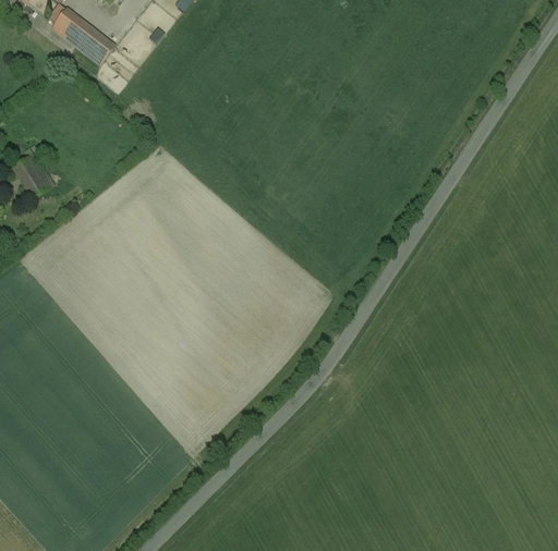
[(116,43),(67,4),(52,23),(100,61),(116,43)]
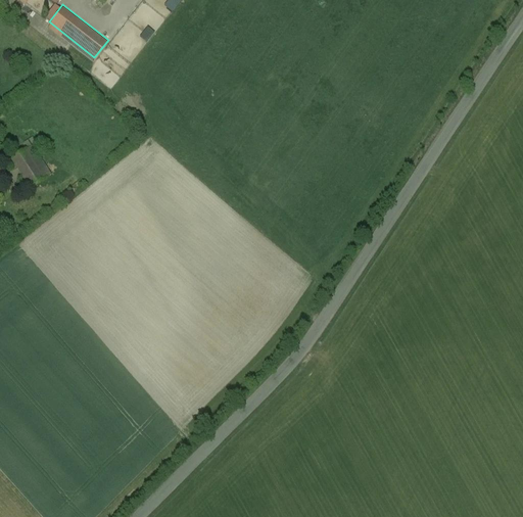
[(149,38),(157,28),(151,22),(143,32),(149,38)]
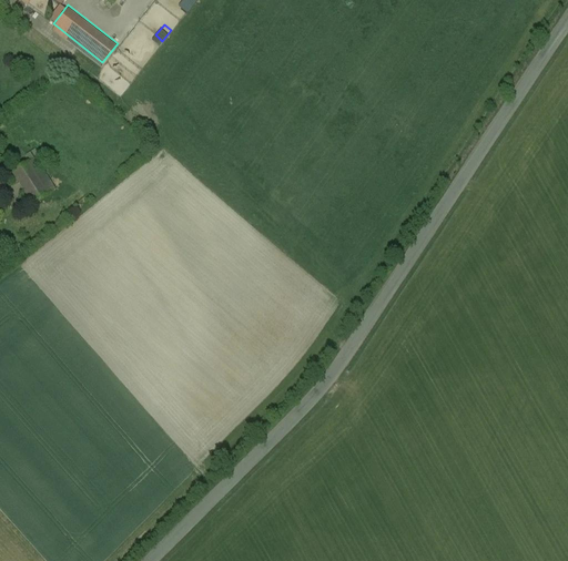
[(39,143),(32,148),(37,154),(43,150),(39,143)]
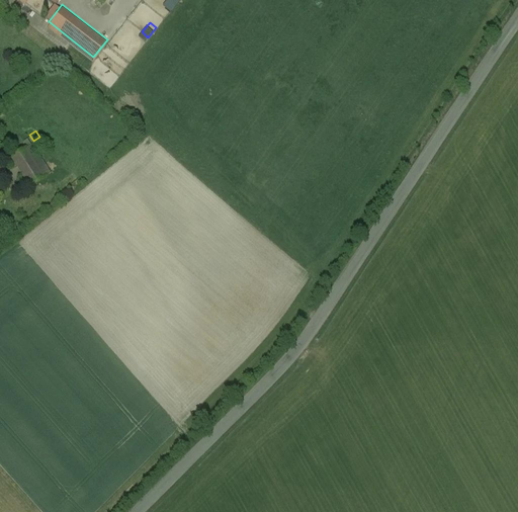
[(32,140),(24,145),(11,153),(29,182),(51,169),(32,140)]
